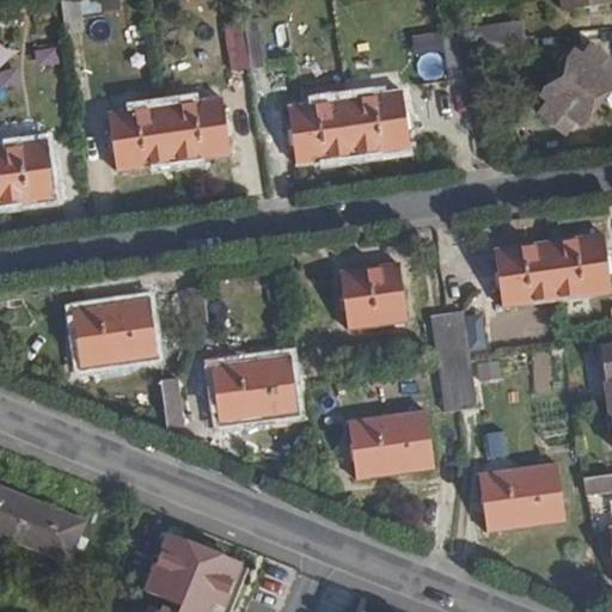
[(611,1),(611,0),(562,0),(564,11),(611,1)]
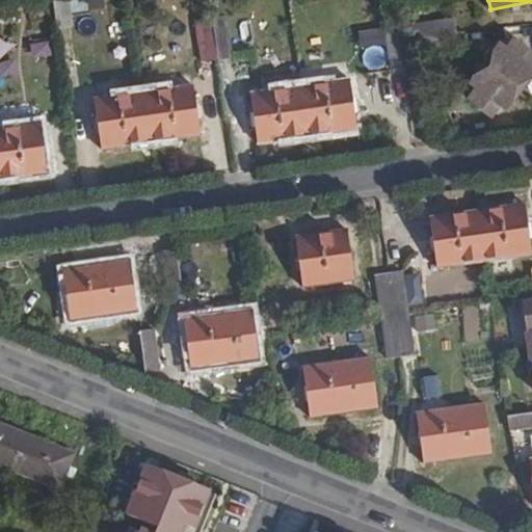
[(195,18),(197,59),(219,58),(218,18),(195,18)]
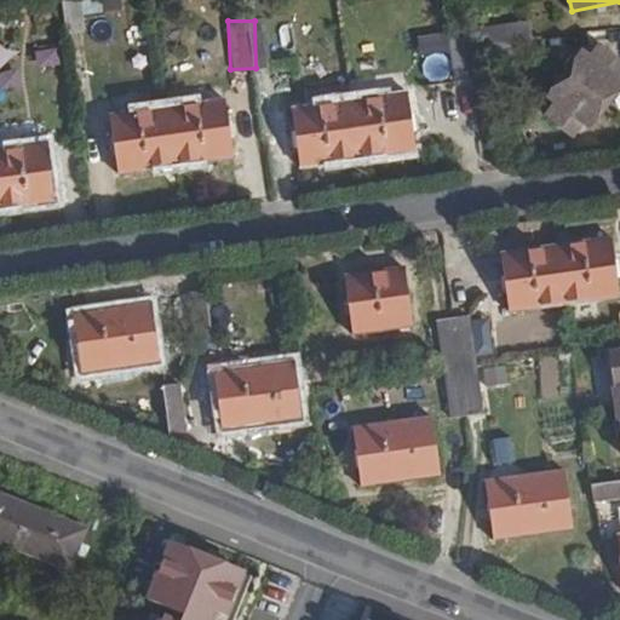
[(483,42),(526,38),(524,27),(482,34),(483,42)]
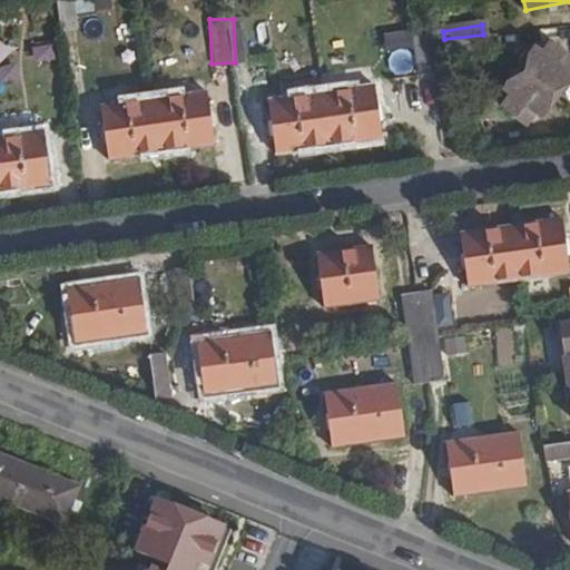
[(446,55),(444,39),(443,31),(426,33),(433,78),(442,76),(440,62),(487,55),(485,50),(446,55)]
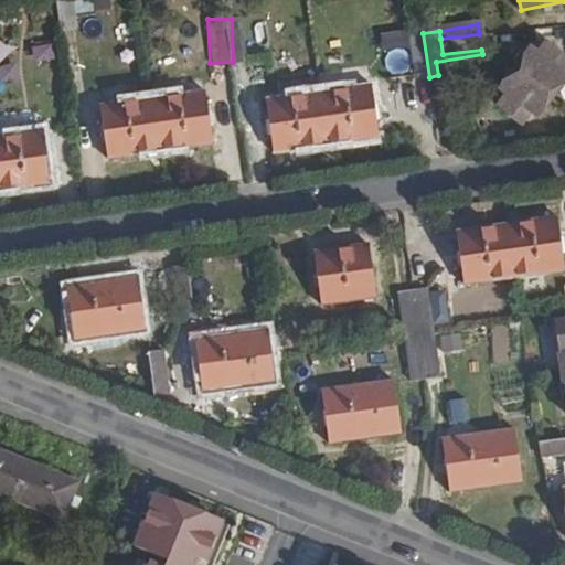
[(409,80),(429,77),(423,33),(403,36),(409,80)]
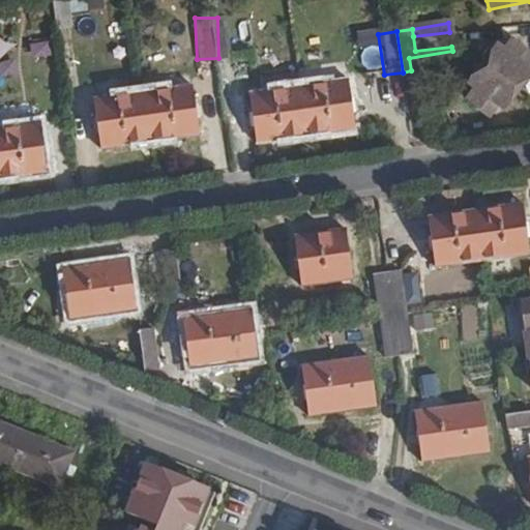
[(451,47),(449,32),(413,36),(415,51),(451,47)]
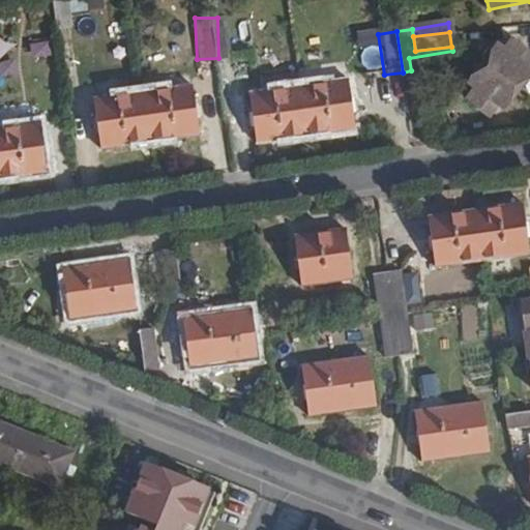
[(486,63),(529,96),(529,94),(529,56),(513,43),(507,54),(498,47),(486,63)]
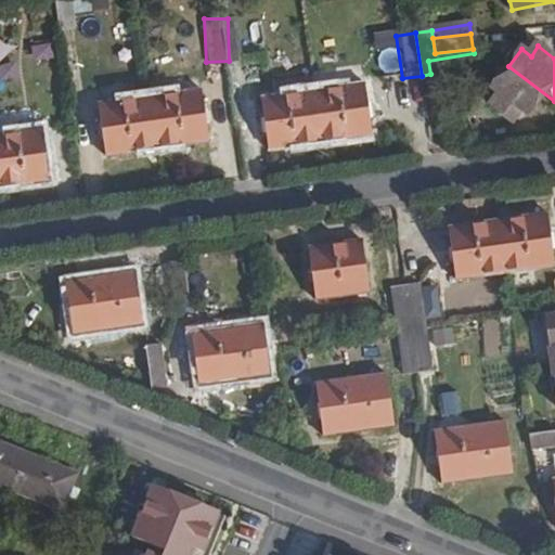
[(542,116),(554,101),(508,66),(492,88),(502,95),(494,105),(526,129),(537,113),(542,116)]
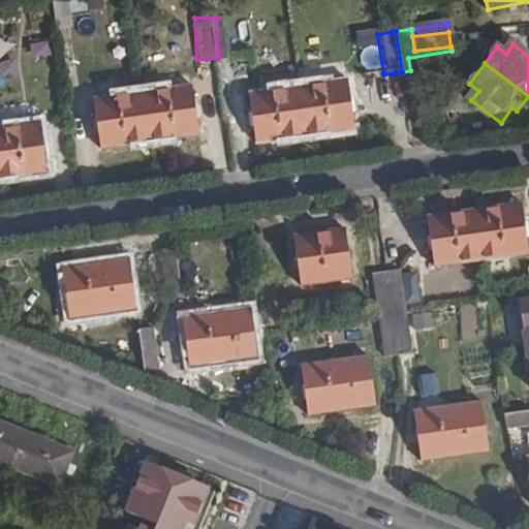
[(300,87),(306,134),(352,128),(347,80),(300,87)]
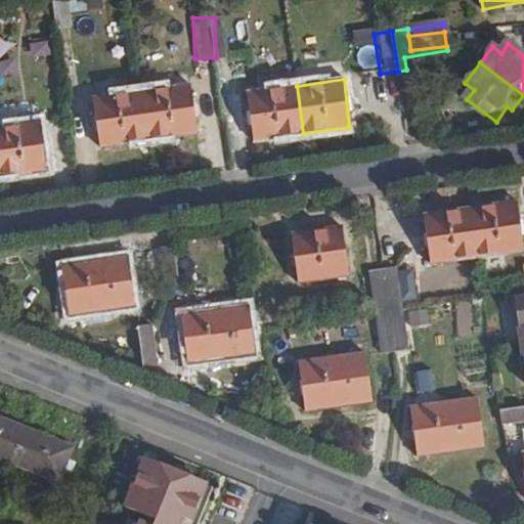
[(191,85),(140,92),(147,140),(198,133),(191,85)]
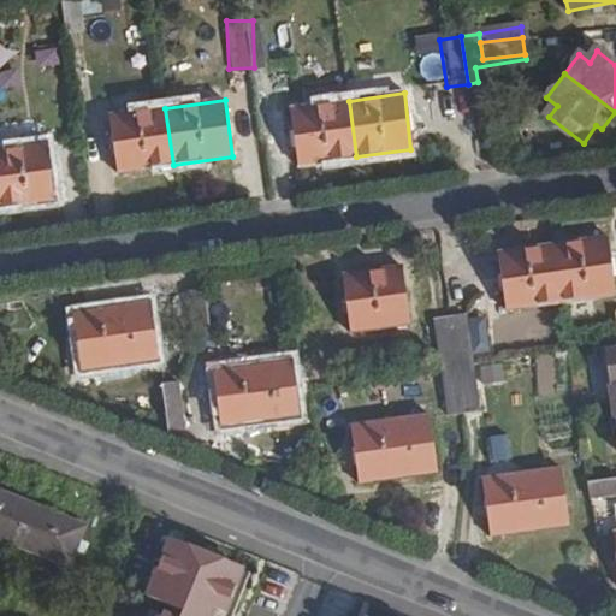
[(298,165),(356,157),(349,101),(291,110),(298,165)]
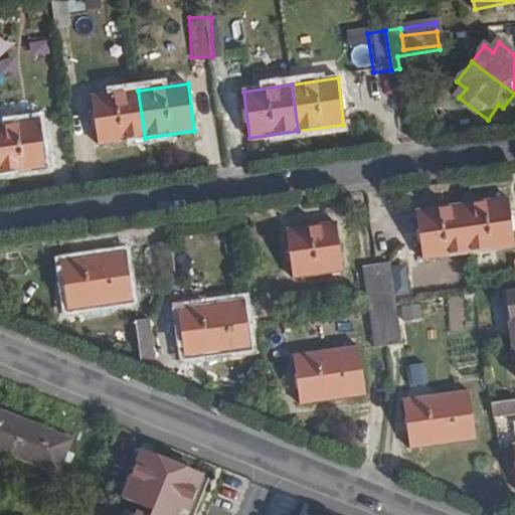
[(145,138),(138,91),(93,96),(100,144),(145,138)]
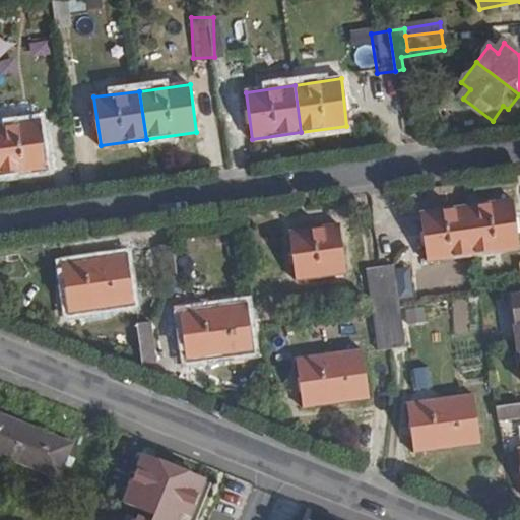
[(0,125),(0,175),(46,170),(40,120),(0,125)]
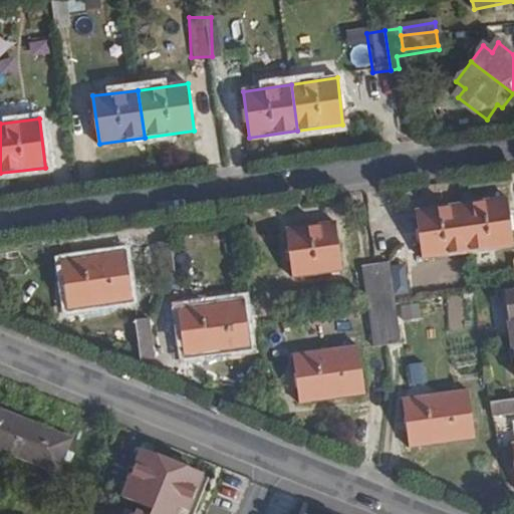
[(506,198),(461,204),(469,251),(513,246),(506,198)]
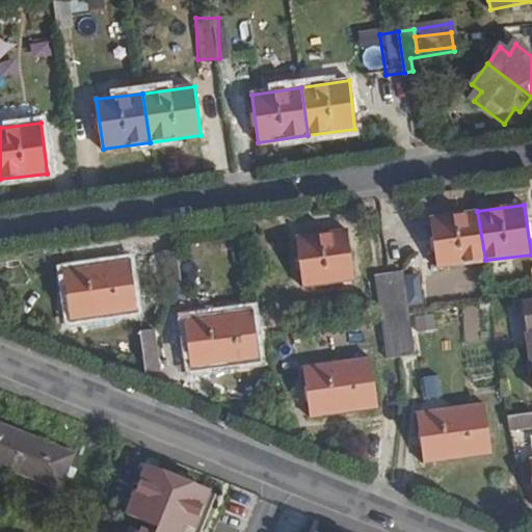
[(485,260),(477,211),(432,216),(440,267),(485,260)]
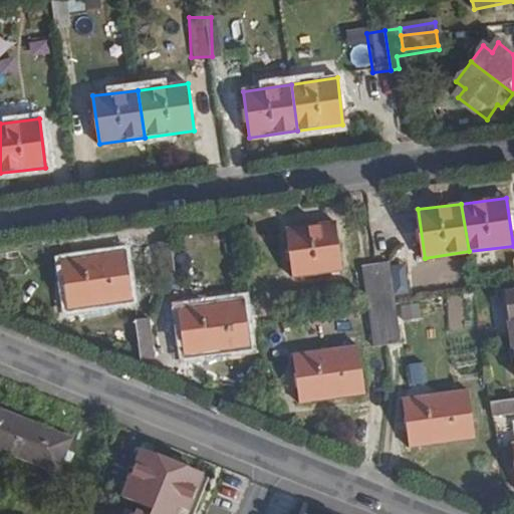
[(334,223),(286,229),(292,276),(341,270),(334,223)]
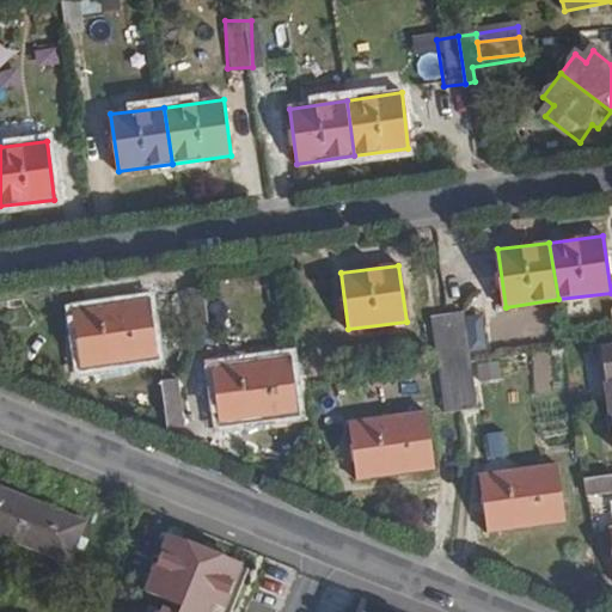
[(148,301),(72,311),(79,368),(157,357),(148,301)]
